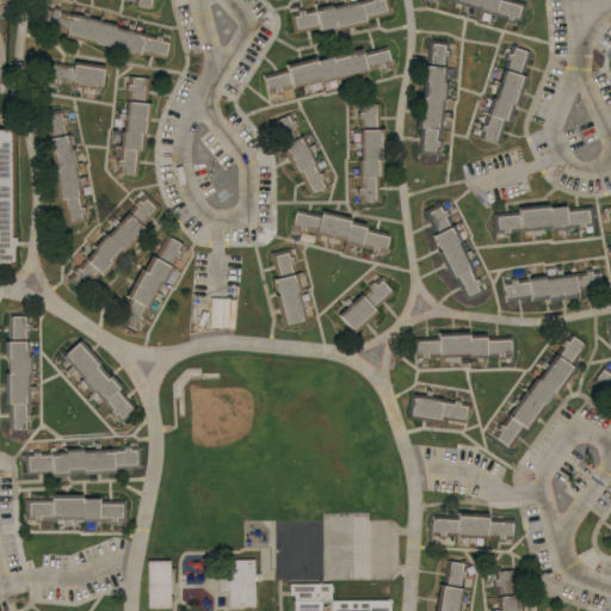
[(337,30),(335,26),(320,30),(319,28),(294,34),(289,13),(297,12),(297,10),(303,7),(304,10),(332,4),(332,6),(344,4),(343,0),(349,0),(350,2),(360,0),(388,0),(392,13),(365,19),(366,24),(337,30)]
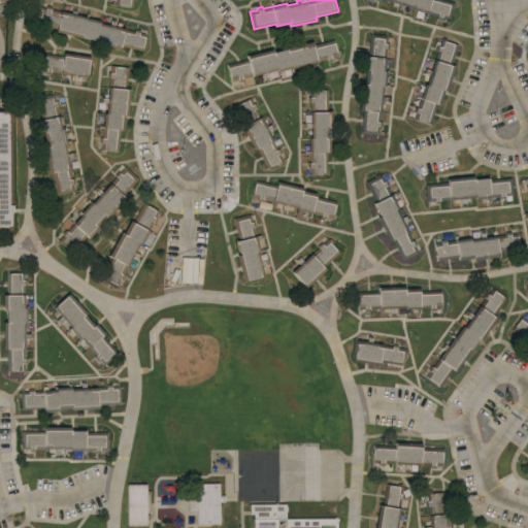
[(442,0),(454,3),(450,20),(442,18),(441,20),(436,19),(437,17),(414,9),(414,8),(404,5),(402,11),(398,10),(399,4),(383,0),(378,0),(378,1),(375,0),(442,0)]
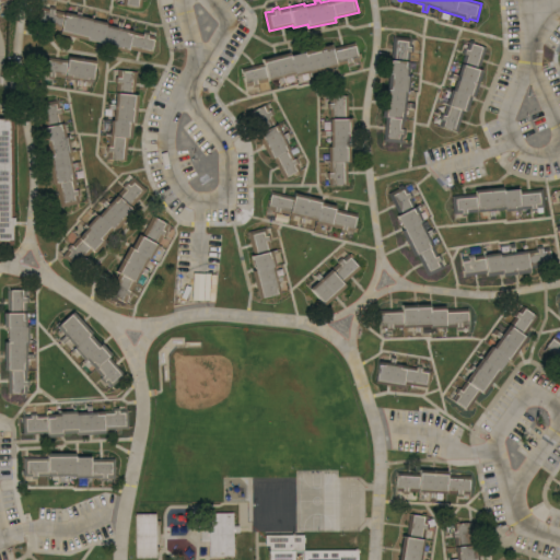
[(100,45),(100,44),(59,33),(60,31),(37,24),(42,7),(49,9),(49,6),(56,8),(55,9),(76,15),(77,11),(81,12),(81,15),(107,22),(106,24),(117,27),(118,22),(123,23),(121,28),(143,34),(143,31),(149,32),(149,34),(155,36),(151,55),(129,48),(128,53),(100,45)]
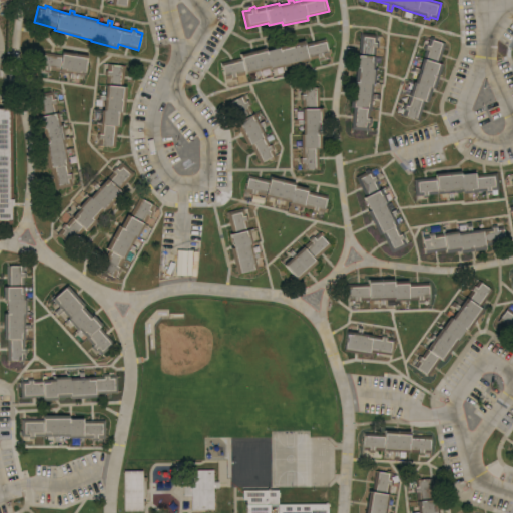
[(352,81),(355,81),(356,68),(354,67),(355,54),(358,55),(360,33),(370,34),(370,31),(374,31),(374,34),(377,35),(376,42),(379,42),(378,47),(376,47),(374,68),(376,69),(374,84),(373,84),(372,93),(377,94),(377,98),(371,98),(369,118),(371,118),(371,123),(368,123),(368,130),(351,129),(353,107),(350,106),(352,81)]
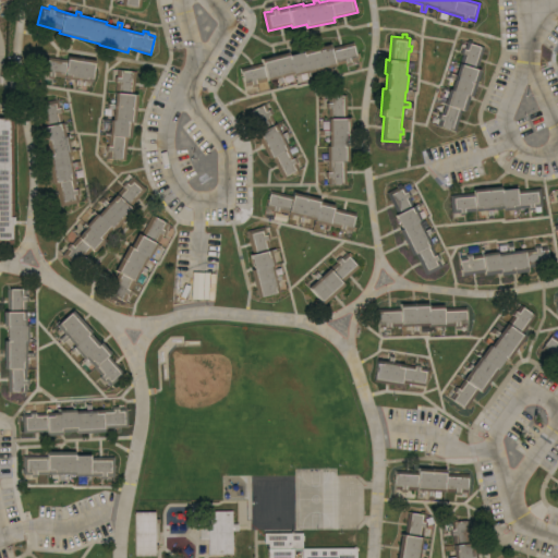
[(288,51),(289,56),(330,44),(331,48),(353,41),(358,59),(351,61),(352,63),(347,65),(346,62),(308,72),(308,71),(294,75),(293,73),(282,76),(284,83),(279,84),(278,77),(257,83),(257,85),(252,86),(251,84),(244,86),(240,68),(262,62),(262,59),(288,51)]
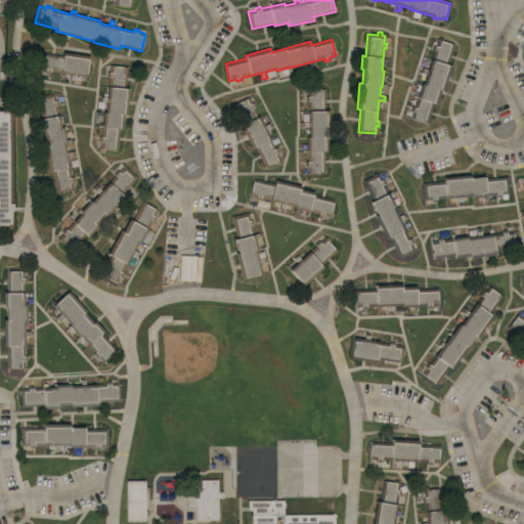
[(443,91),(440,90),(436,103),(434,103),(427,123),(410,118),(412,112),(410,112),(412,105),(415,106),(418,98),(413,96),(415,94),(418,95),(422,83),(424,84),(427,74),(421,73),(422,69),(428,70),(431,59),(432,59),(435,50),(432,49),(435,41),(438,42),(439,39),(454,44),(447,64),(451,66),(443,91)]
